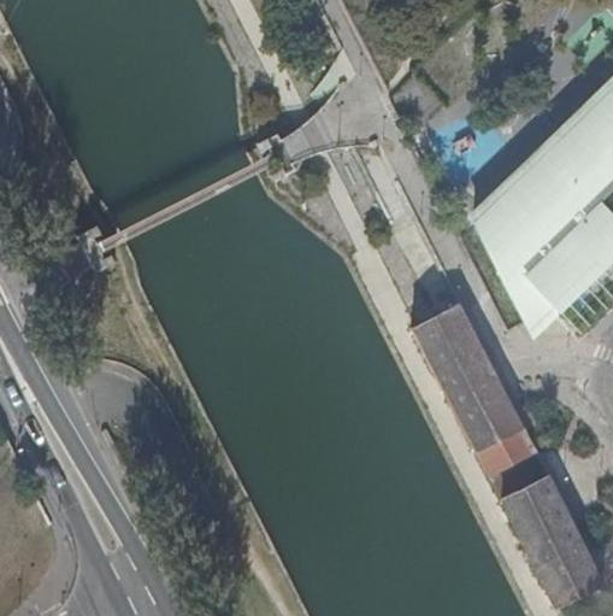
[(501,185),(489,195),(546,305),(548,303),(572,328),(612,288),(612,76),(517,169),(547,200),(538,207),(522,191),(514,198),(501,185)]
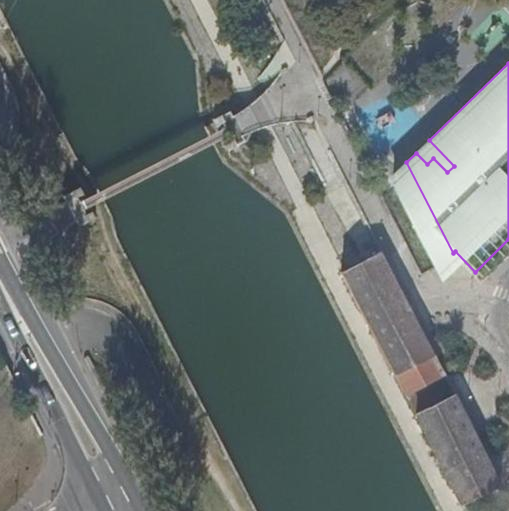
[(429,140),(416,153),(427,164),(433,158),(447,172),(454,166),(429,140)]
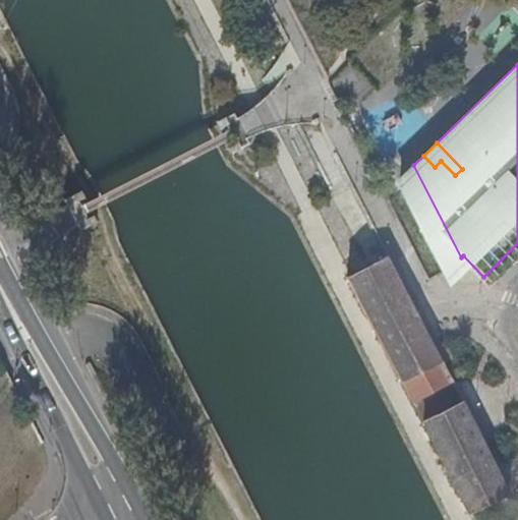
[(461,257),(413,165),(397,181),(442,276),(461,257)]
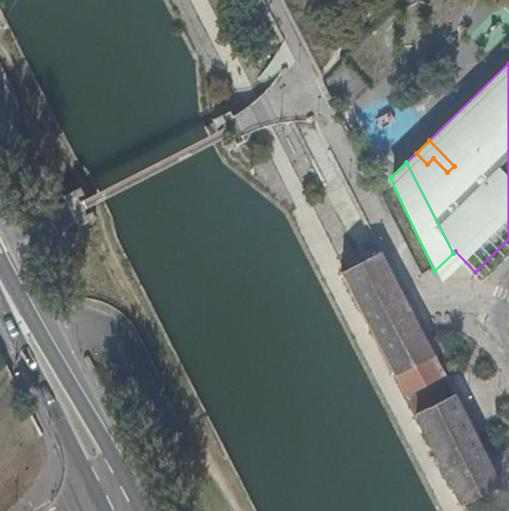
[(386,249),(346,268),(405,369),(441,345),(386,249)]
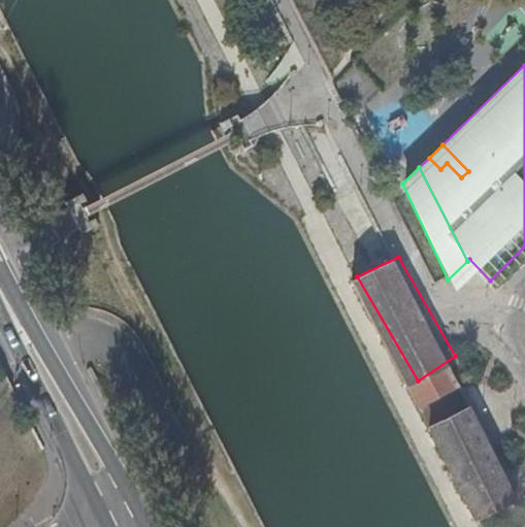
[(511,500),(460,399),(440,410),(443,414),(436,417),(438,423),(425,431),(473,526),(485,520),(483,515),(511,500)]
